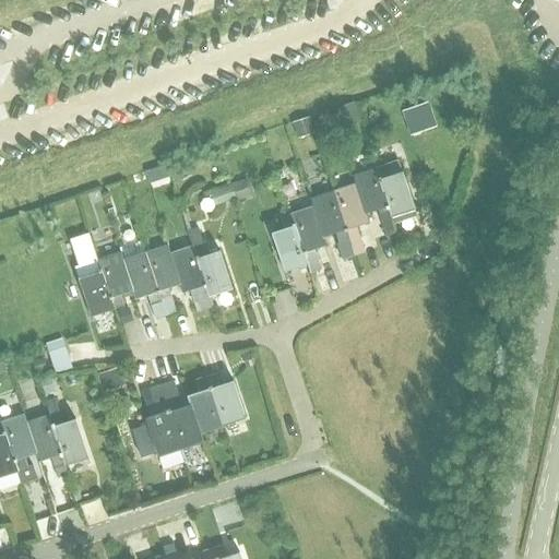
[(354,102),(336,108),(341,122),(358,116),(354,103),(354,102)]
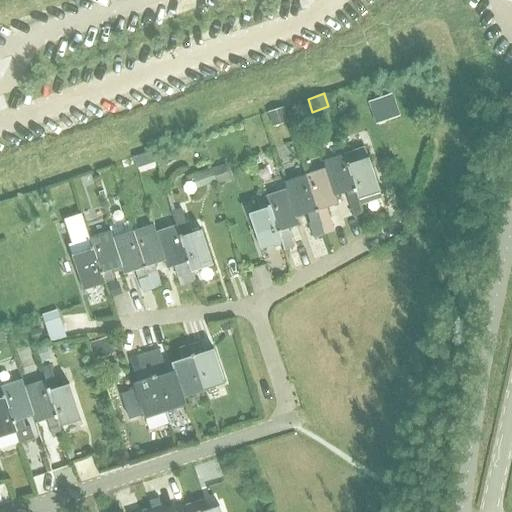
[(391,94),(369,101),(376,122),(398,115),(391,94)]
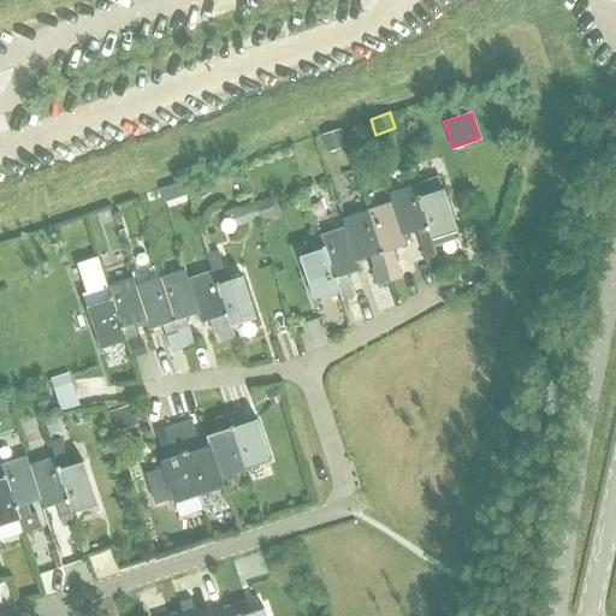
[(339,129),(321,135),(326,147),(343,142),(339,129)]
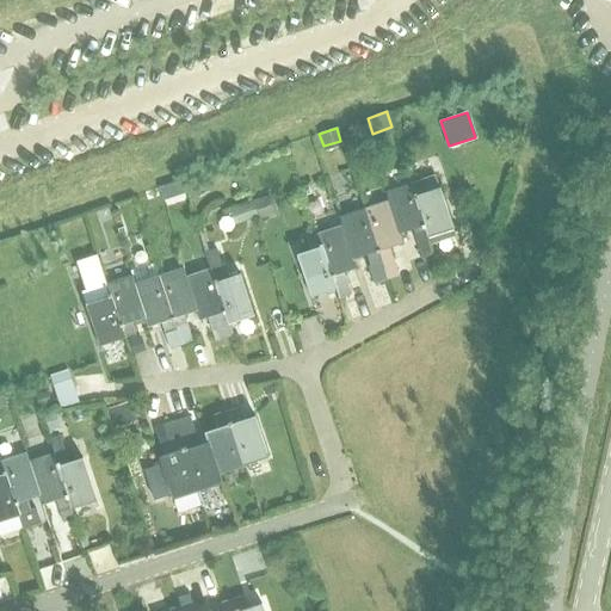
[(421,179),(411,183),(421,215),(429,238),(454,229),(439,186),(436,174),(421,179)]
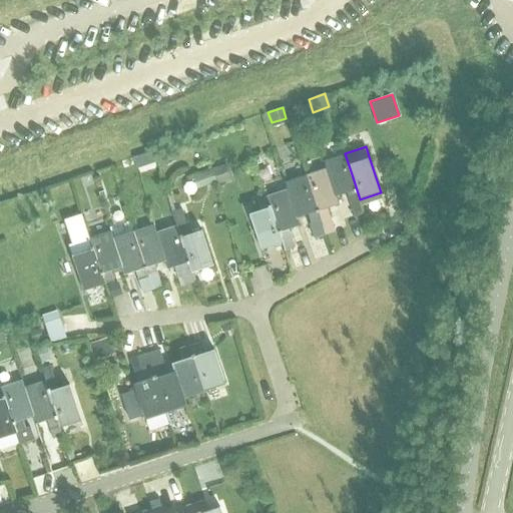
[(382,169),(393,165),(388,151),(377,154),(382,169)]
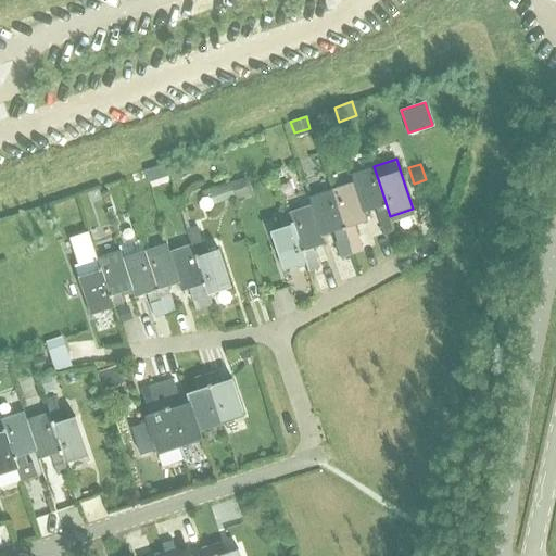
[(155,166),(143,171),(147,179),(159,175),(155,166)]
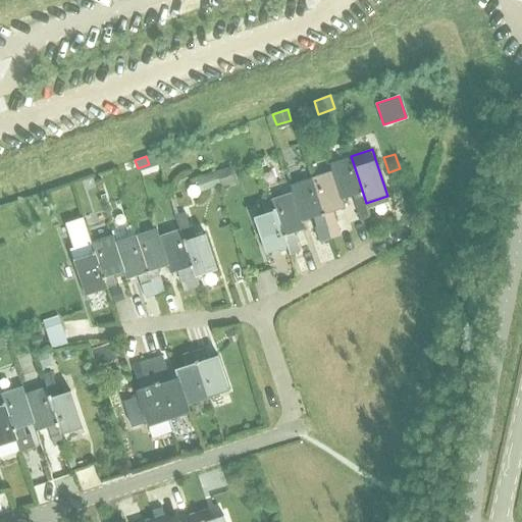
[(351,156),(329,163),(332,171),(342,200),(353,196),(361,220),(370,217),(366,203),(360,184),(351,156)]
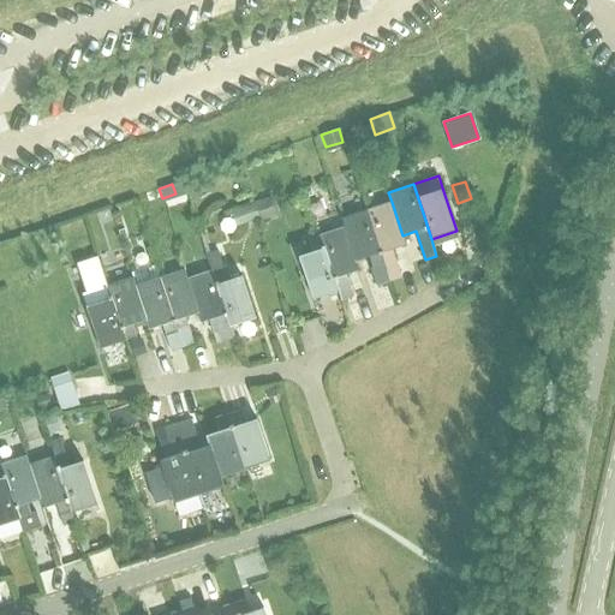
[(157,189),(143,193),(147,203),(161,198),(159,189),(157,189)]
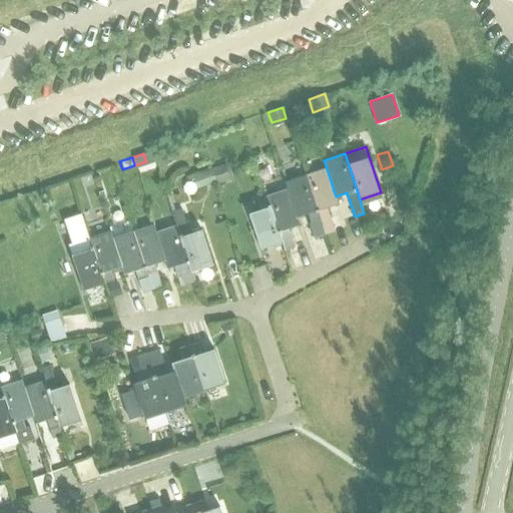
[(225,163),(211,168),(216,184),(230,179),(225,163)]
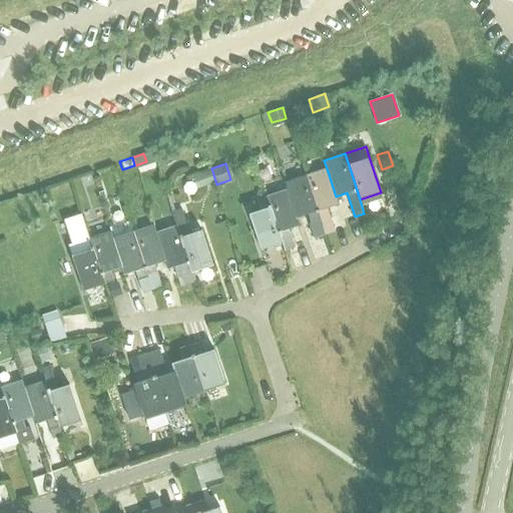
[(327,168),(306,175),(321,220),(322,220),(326,234),(336,231),(328,206),(339,203),(336,196),(327,168)]
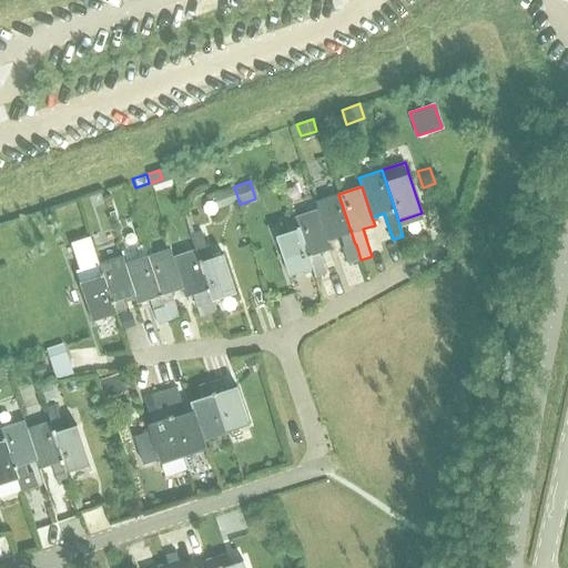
[(233,189),(212,195),(216,209),(237,201),(233,189)]
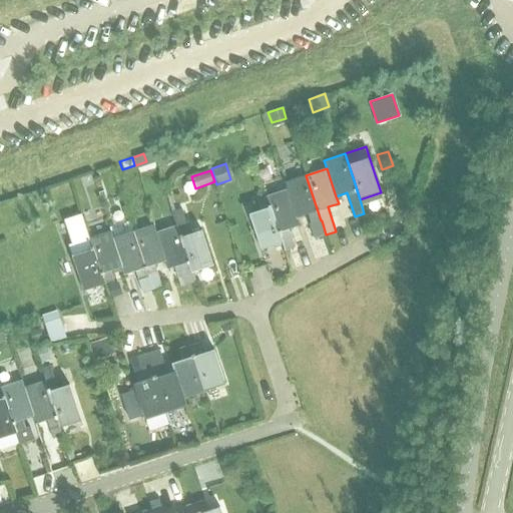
[(306,175),(285,182),(288,189),(297,217),(298,217),(308,213),(316,235),(325,232),(321,220),(306,175)]
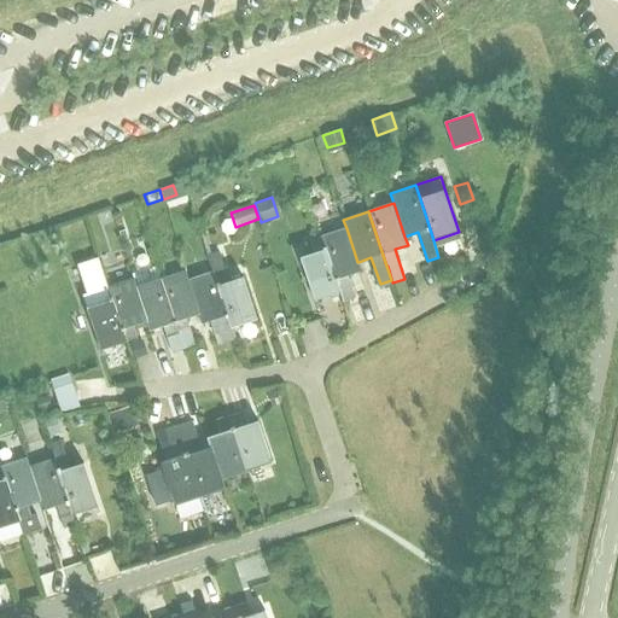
[(347,228),(321,237),(339,291),(343,302),(355,298),(348,275),(361,270),(359,262),(357,262),(347,228)]
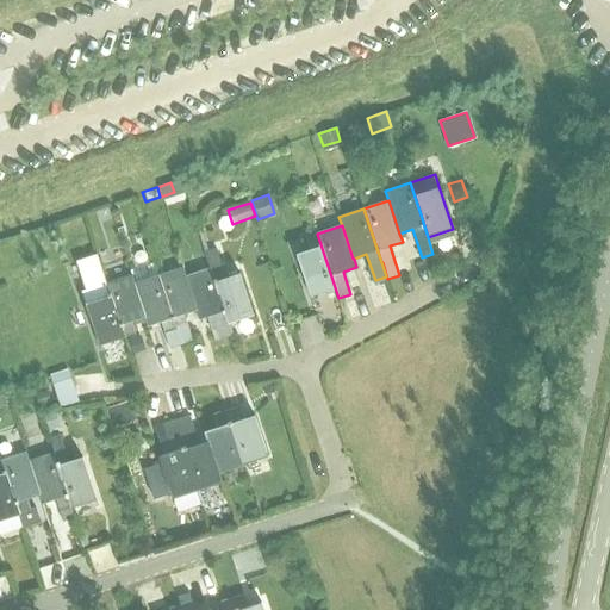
[(310,249),(297,254),(311,296),(335,287),(317,234),(306,237),(310,249)]
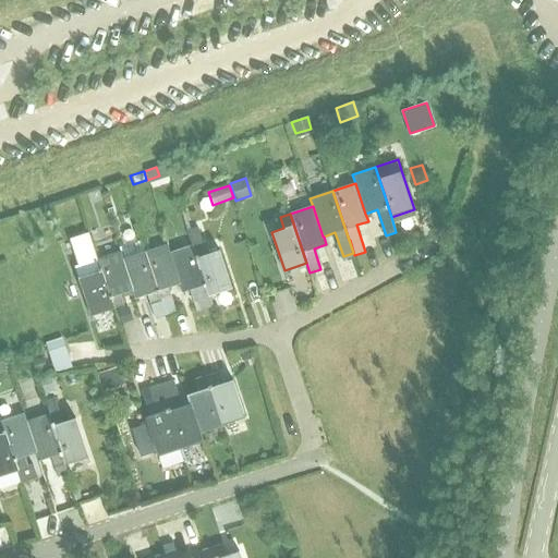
[(197,225),(186,228),(192,246),(208,295),(209,295),(232,288),(219,250),(207,254),(203,243),(197,225)]
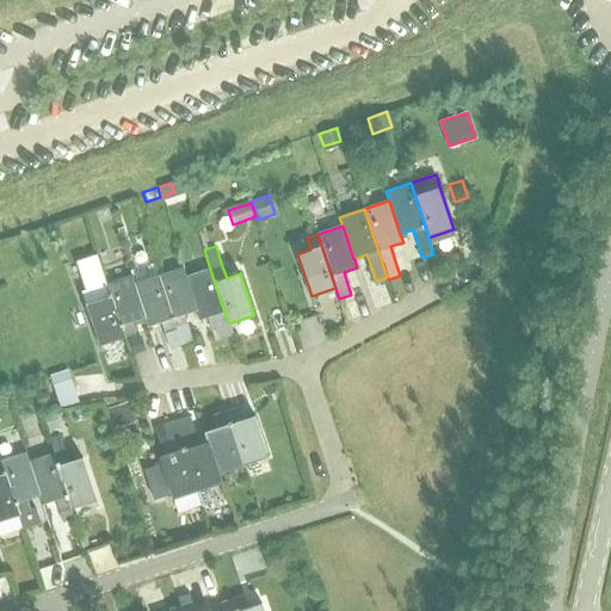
[(96,254),(76,261),(85,289),(80,291),(86,304),(99,343),(123,335),(106,283),(96,254)]
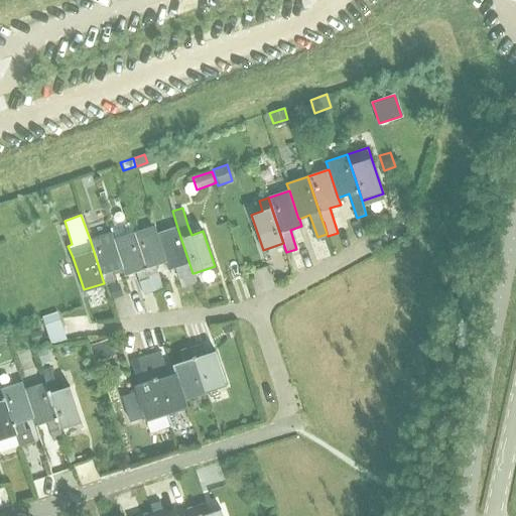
[(155,226),(133,233),(152,289),(162,286),(155,265),(165,262),(166,262),(157,235),(158,235),(155,226)]
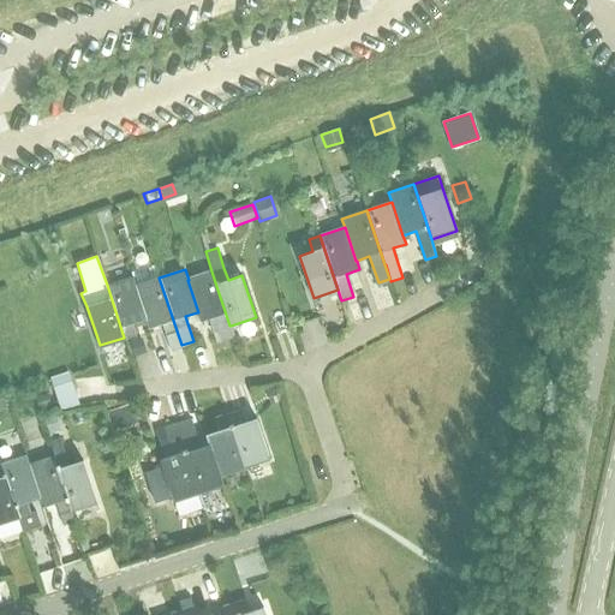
[(189,280),(187,280),(198,312),(197,312),(201,321),(214,317),(216,323),(212,326),(218,342),(234,336),(231,326),(230,326),(212,272),(189,280)]
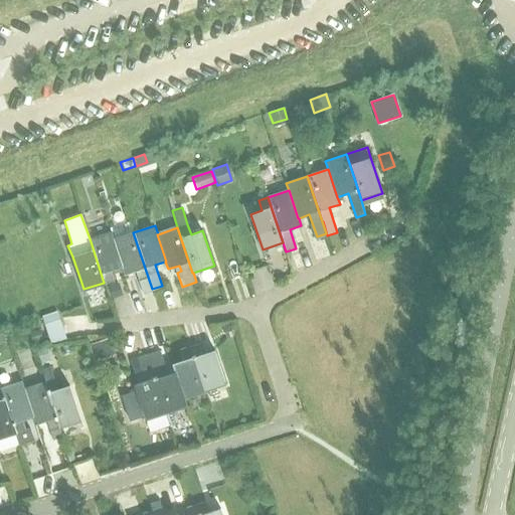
[(111,231),(90,238),(104,283),(104,285),(115,281),(112,271),(122,268),(123,268),(113,239),(114,239),(111,231)]
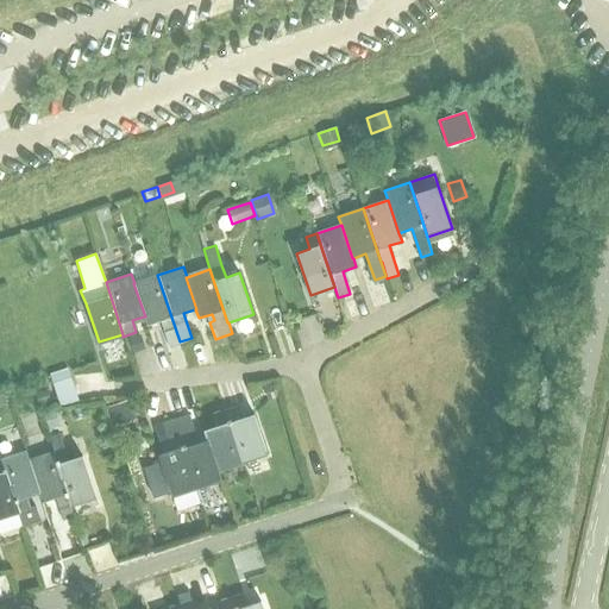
[(135,283),(133,283),(145,316),(144,316),(148,325),(161,321),(169,345),(180,341),(157,275),(135,283)]
